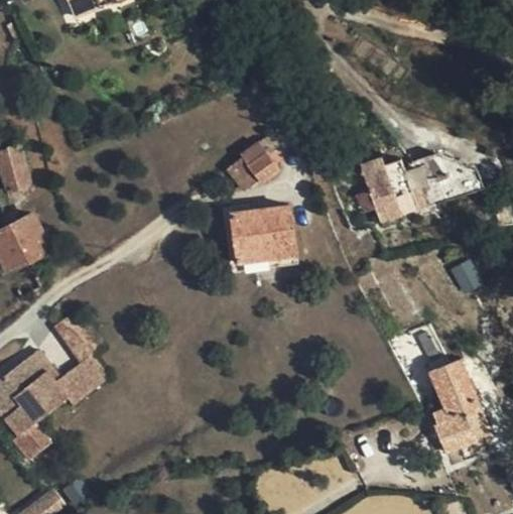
[(68,0),(74,16),(113,0),(68,0)]
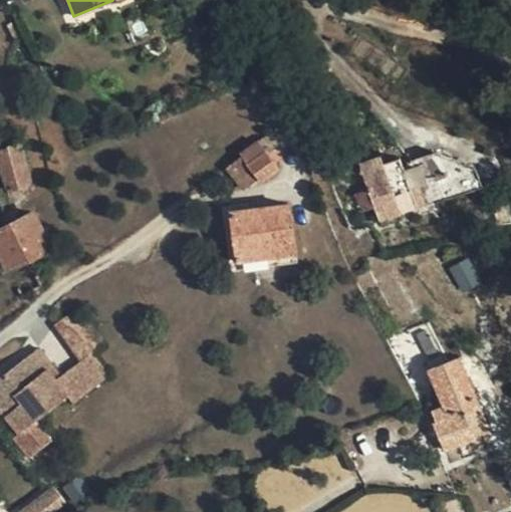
[(256,142),(238,155),(258,181),(276,166),(256,142)]
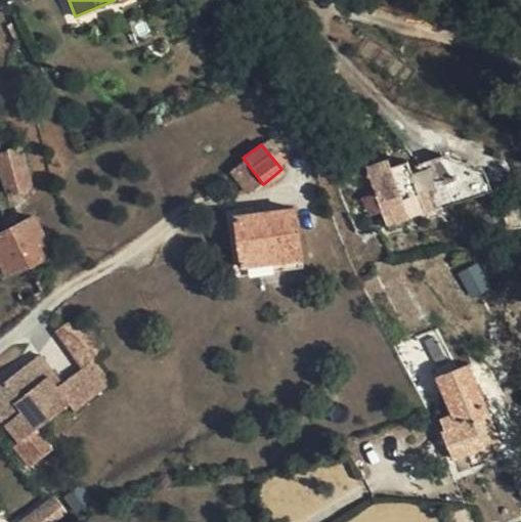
[(20,146),(0,151),(0,179),(4,193),(32,186),(20,146)]
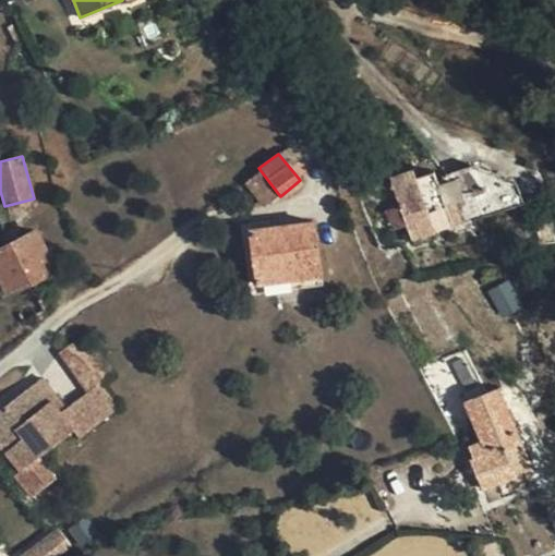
[(522,203),(515,182),(472,165),(444,174),(446,180),(437,182),(433,172),(415,178),(412,169),(388,177),(399,206),(406,225),(411,239),(522,203)]
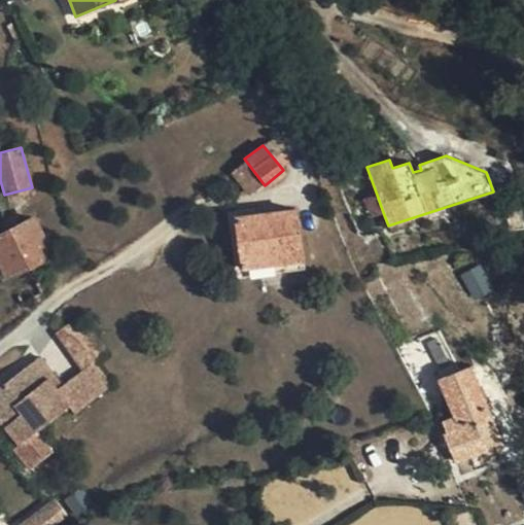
[(244,159),(229,170),(249,197),(265,185),(244,159)]
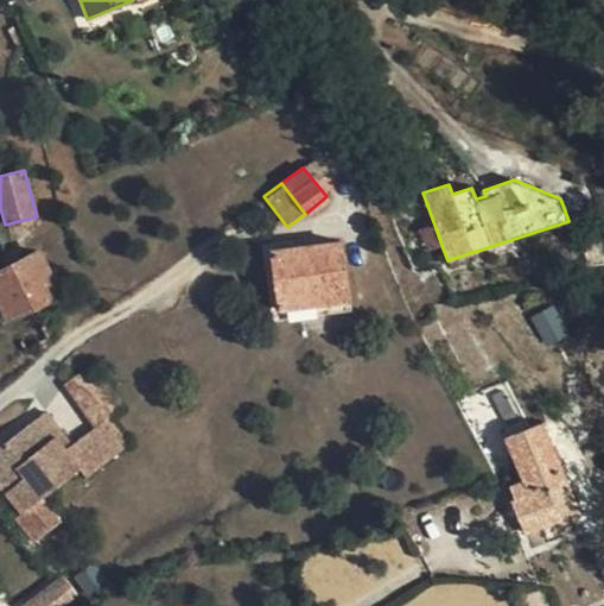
[(426,250),(442,245),(434,225),(419,229),(426,250)]
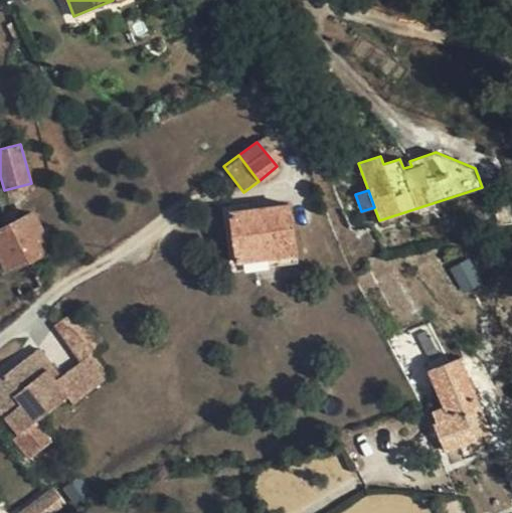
[(233,262),(294,254),(287,205),(226,212),(233,262)]
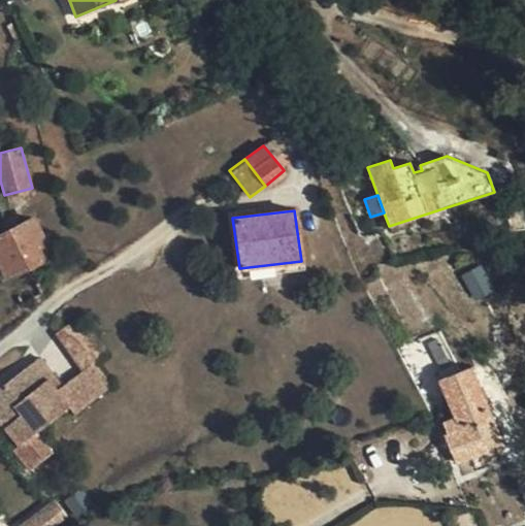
[(0,267),(5,277),(50,256),(32,218),(0,233),(0,267)]
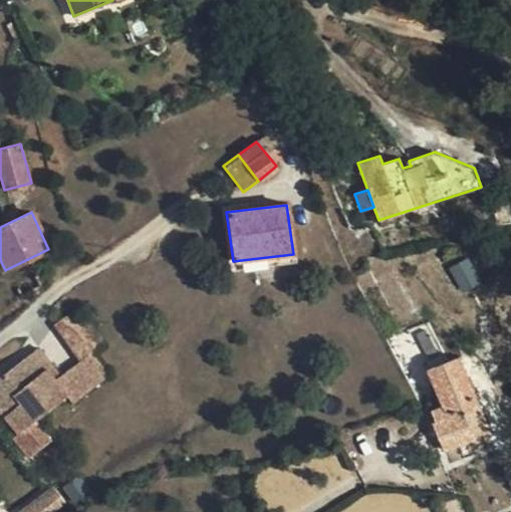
[(294,262),(293,254),(233,261),(226,212),(220,213),(229,272),(294,262)]
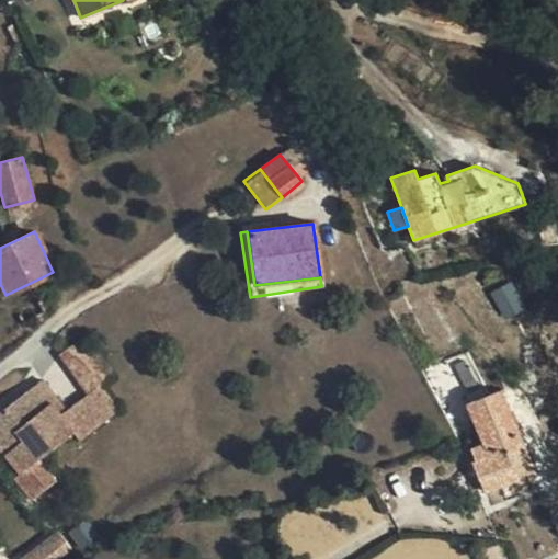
[(57,401),(40,380),(32,387),(48,407),(52,405),(57,401)]
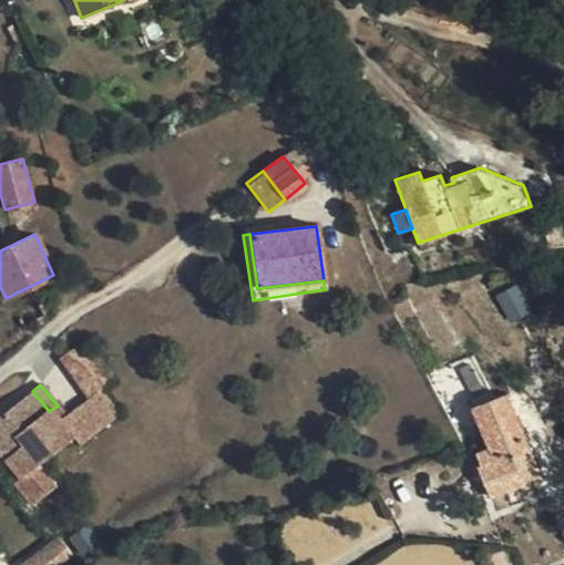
[(24,474),(19,479),(13,483),(31,504),(54,486),(38,464),(72,437),(73,434),(62,421),(52,409),(49,411),(32,391),(0,415),(0,456),(2,460),(8,455),(24,474)]
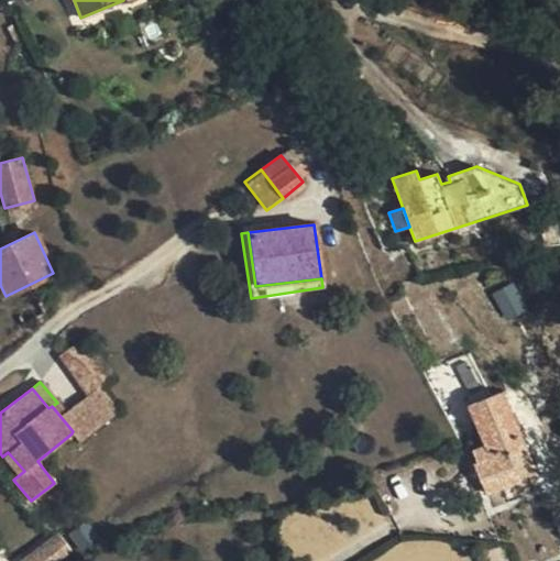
[(502,393),(487,397),(469,405),(484,444),(475,449),(493,490),(535,473),(502,393)]
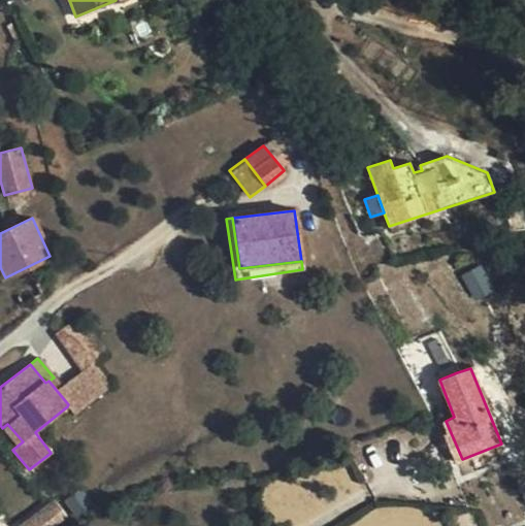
[(98,395),(80,372),(58,392),(68,404),(67,406),(73,415),(98,395)]
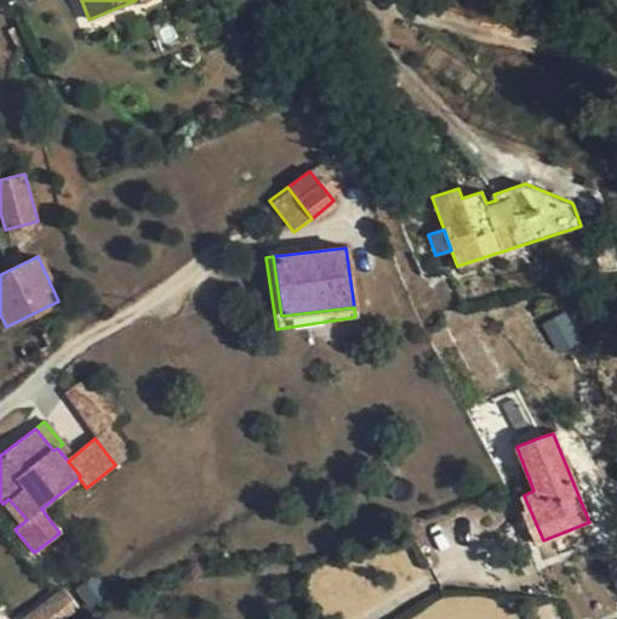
[(3,504),(21,524),(27,520),(9,499),(3,504)]
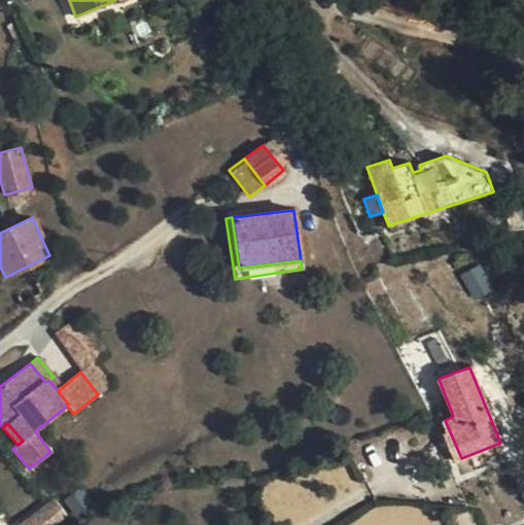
[(57,503),(31,524),(53,524),(66,515),(57,503)]
